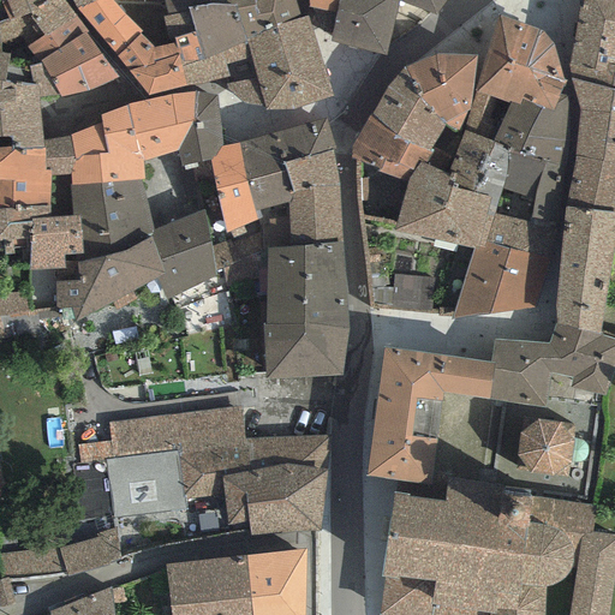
[(61,0),(0,0),(0,41),(0,43),(19,39),(28,48),(43,37),(77,19),(61,0)]
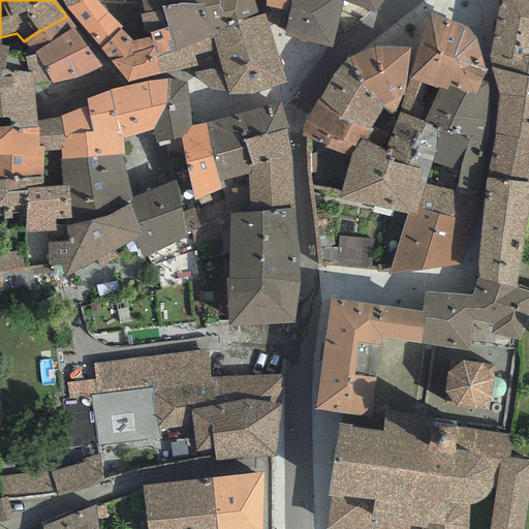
[(100,50),(120,30),(123,27),(97,2),(95,0),(84,0),(67,7),(100,50)]
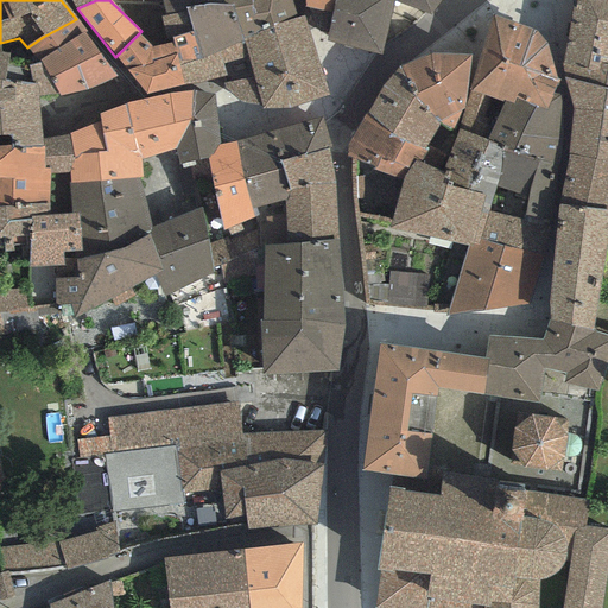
[(207,4),(206,0),(160,0),(164,17),(160,18),(168,44),(172,44),(171,38),(191,31),(184,8),(207,4)]
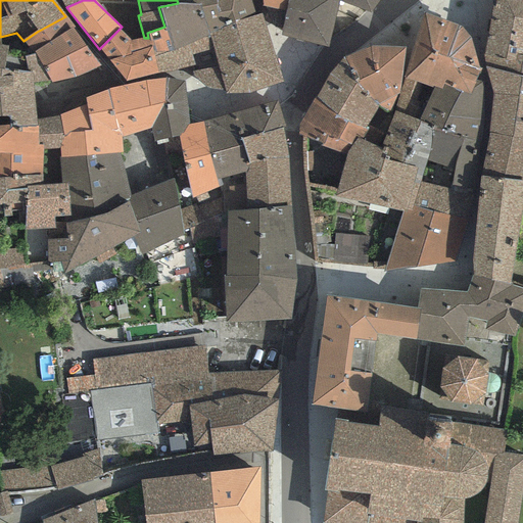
[(177,0),(178,3),(158,7),(164,27),(175,50),(209,35),(222,26),(260,14),(256,0),(177,0)]
